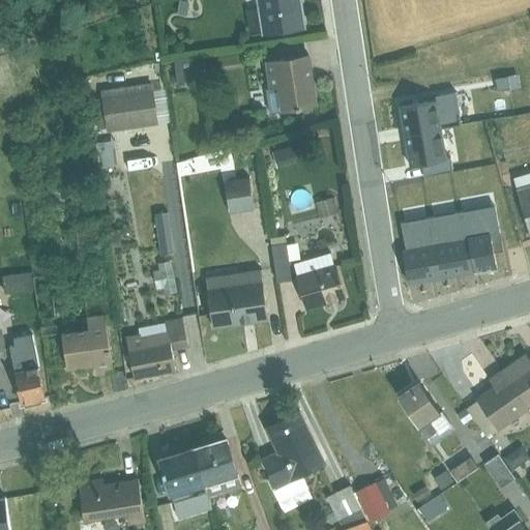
[(188,17),(193,0),(192,0),(178,0),(175,12),(188,17)]
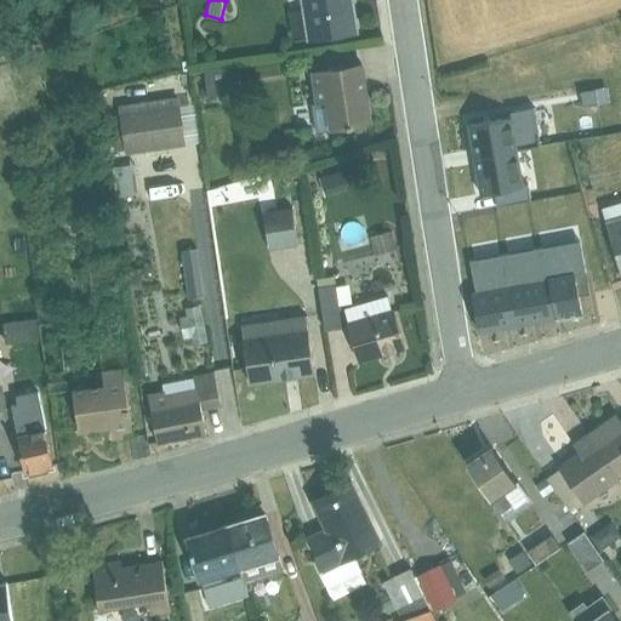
[(300,0),(307,41),(357,33),(351,0),(300,0)]
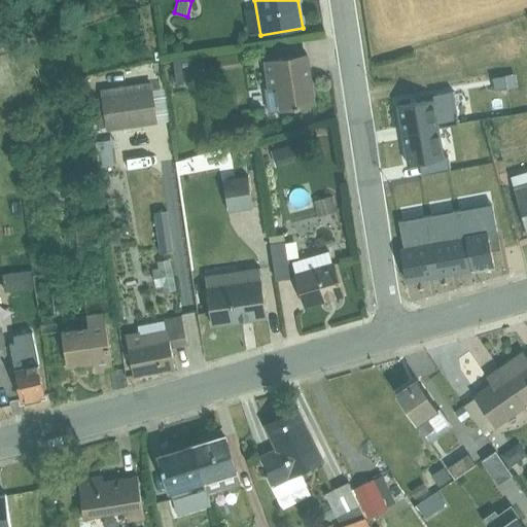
[(269,113),(314,107),(307,56),(264,62),(268,90),(265,90),(269,113)]
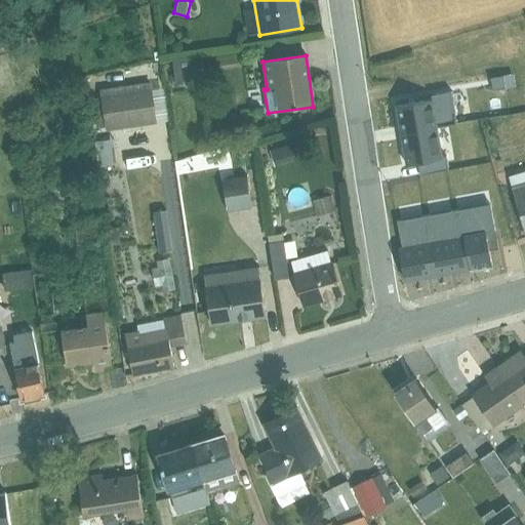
[(172,59),(175,84),(186,83),(185,74),(197,73),(195,57),(172,59)]
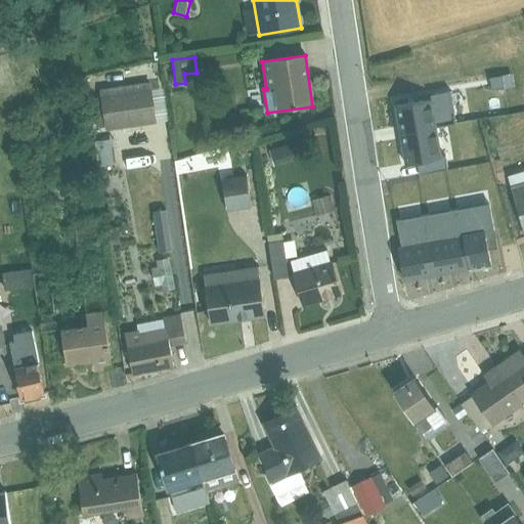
[(102,101),(92,103),(96,130),(155,121),(150,91),(102,97),(102,101)]
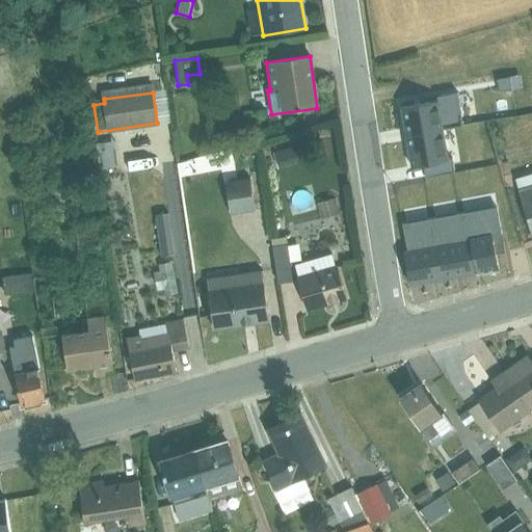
[(397,102),(407,167),(422,165),(423,175),(451,170),(444,123),(460,121),(456,94),(397,102)]
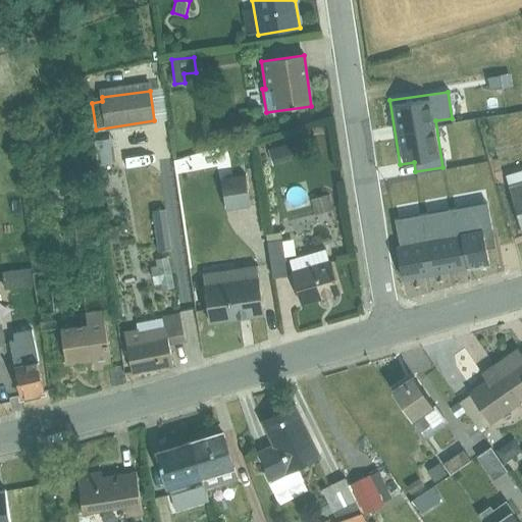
[(94,166),(113,163),(109,138),(90,140),(94,166)]
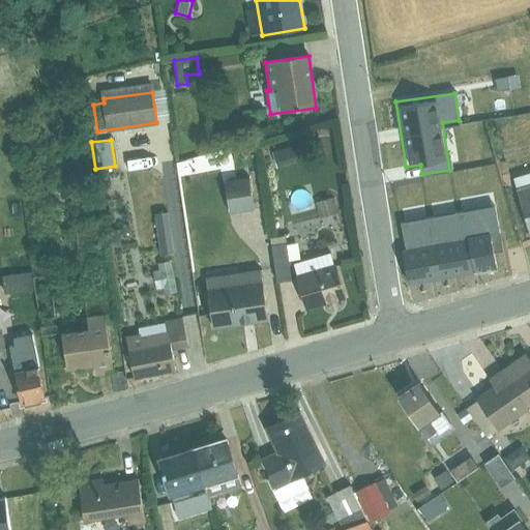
[(300,144),(272,153),(277,168),(305,159),(300,144)]
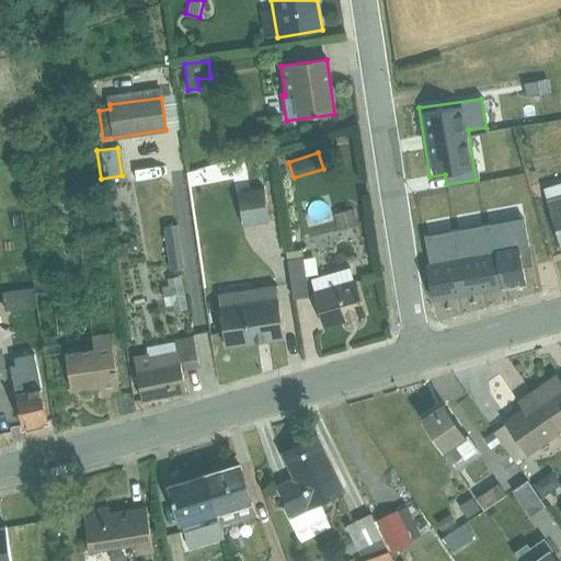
[(189,185),(242,180),(240,165),(187,171),(189,185)]
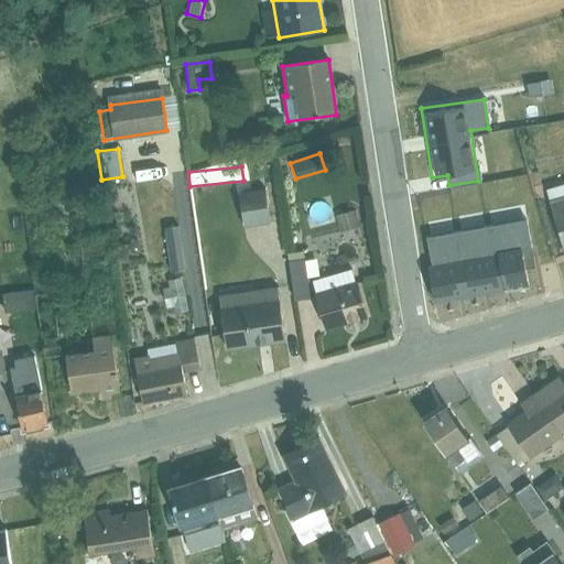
[(238,182),(243,228),(271,226),(266,179),(238,182)]
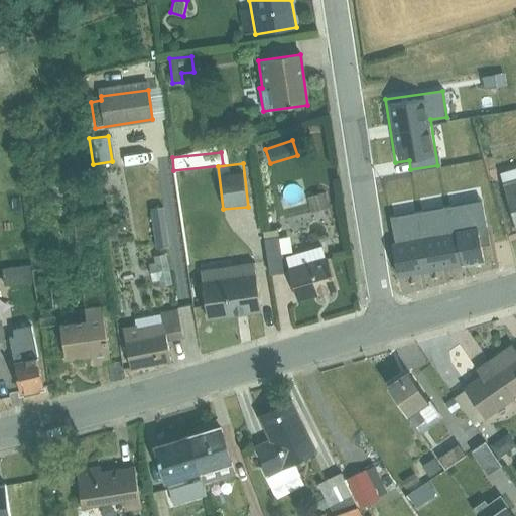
[(515,168),(500,173),(515,230),(515,168)]
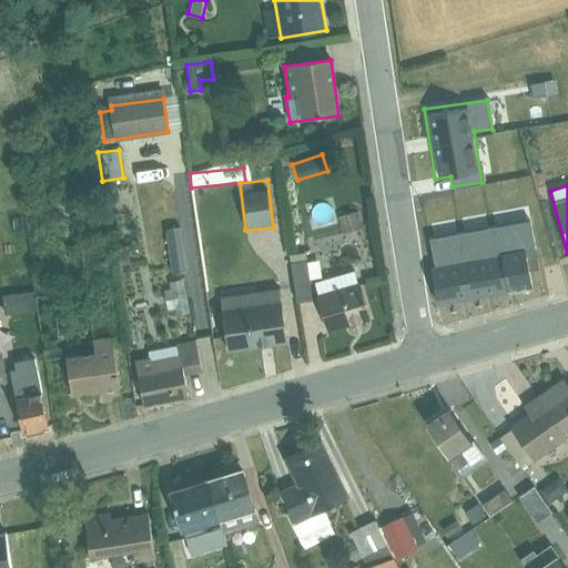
[(509,294),(533,290),(526,251),(520,252),(517,236),(531,234),(526,208),(504,211),(508,237),(462,247),(465,262),(453,264),(452,253),(428,257),(438,306),(508,293),(509,294)]
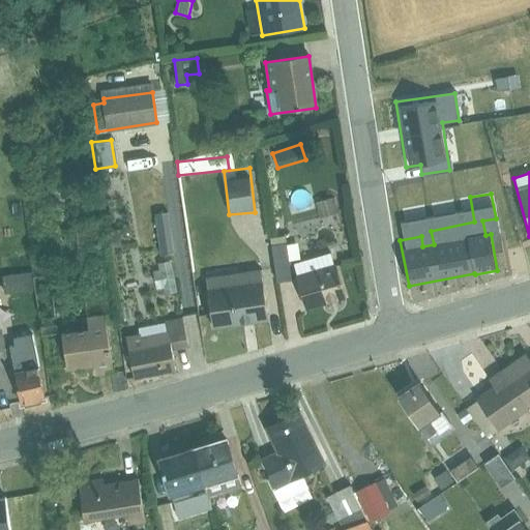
[(333,199),(316,204),(320,219),(337,214),(333,199)]
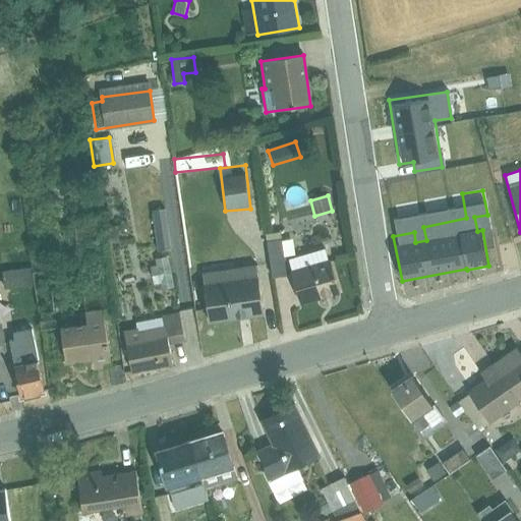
[(90,198),(92,220),(101,218),(98,197),(90,198)]
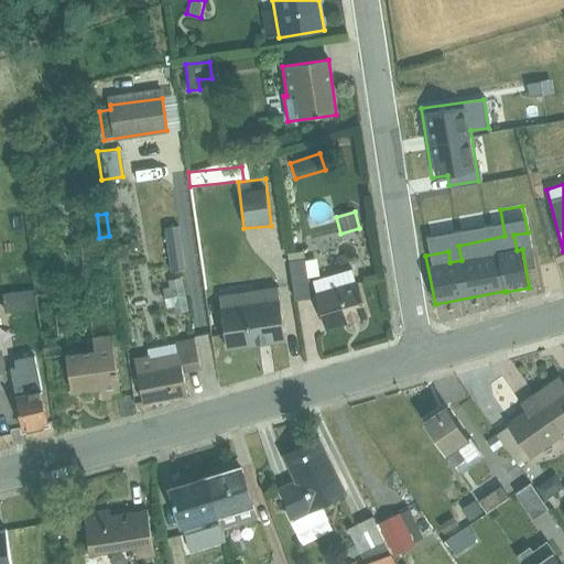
[(196,219),(197,235),(213,232),(210,218),(196,219)]
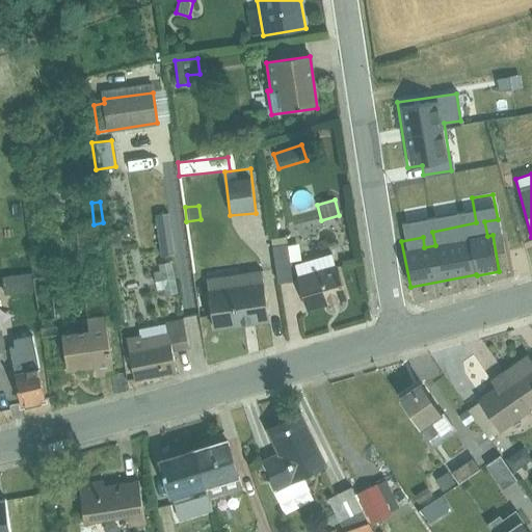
[(120,231),(110,232),(112,250),(123,248),(120,231)]
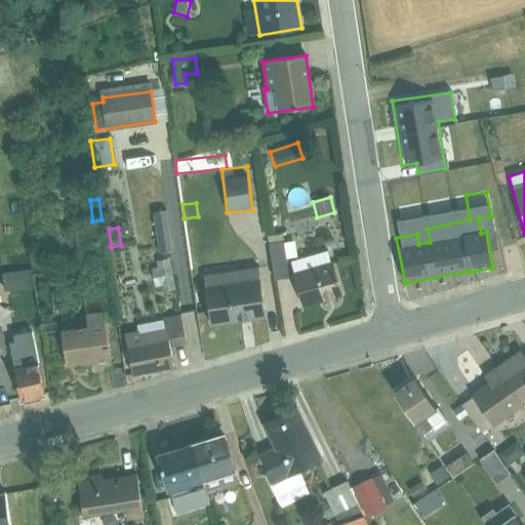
[(282,234),(268,236),(275,280),(289,278),(282,234)]
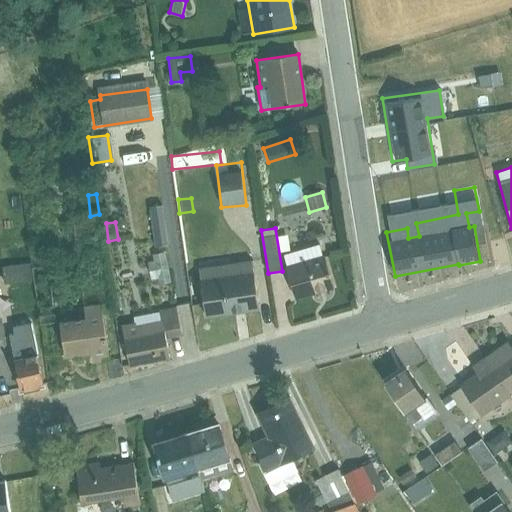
[(0,249),(0,255),(4,285),(33,281),(29,246),(0,249)]
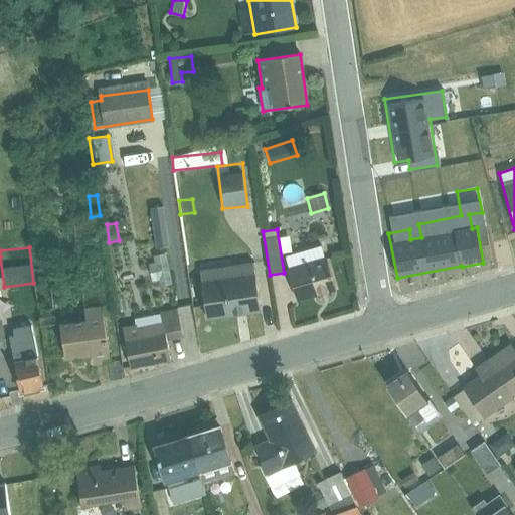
[(298,301),(336,290),(326,260),(325,260),(322,247),(285,259),(298,301)]
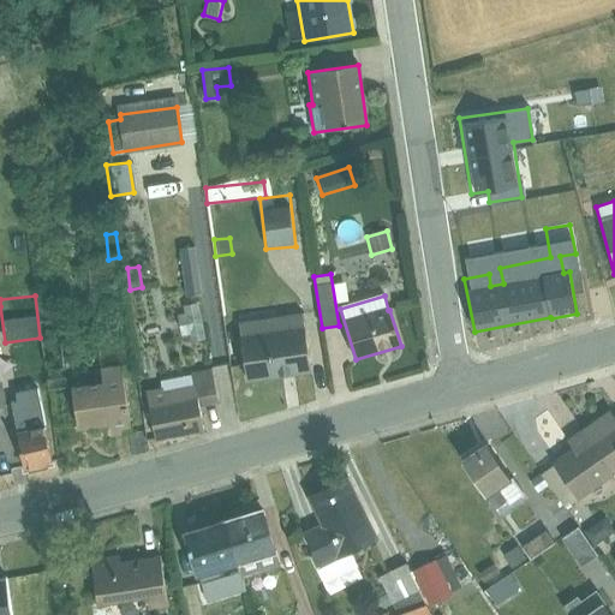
[(206,340),(197,303),(184,306),(185,314),(177,316),(181,338),(189,335),(191,344),(206,340)]
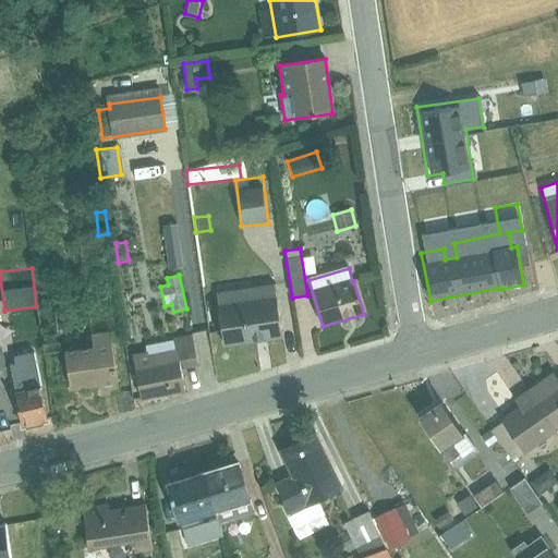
[(225,347),(282,338),(274,284),(217,293),(225,347)]
